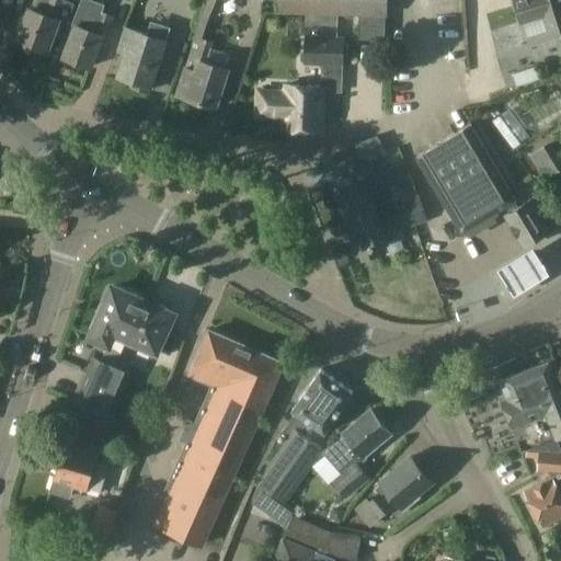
[(61,0),(48,0),(43,14),(30,10),(18,42),(47,53),(66,1),(61,0)]
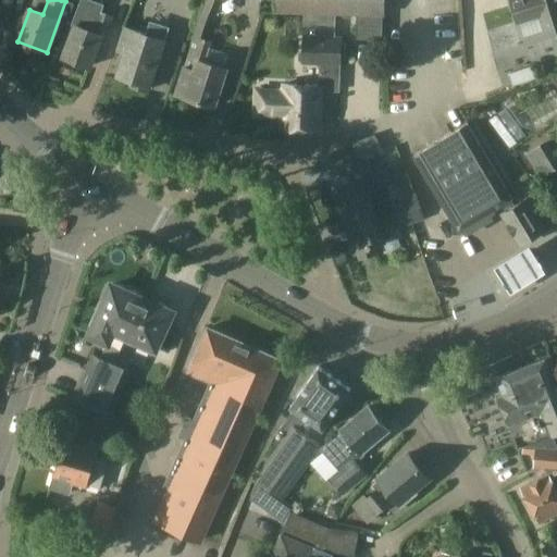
[(63,59),(89,69),(96,50),(101,52),(115,12),(84,0),(82,0),(72,27),(74,28),(63,59)]
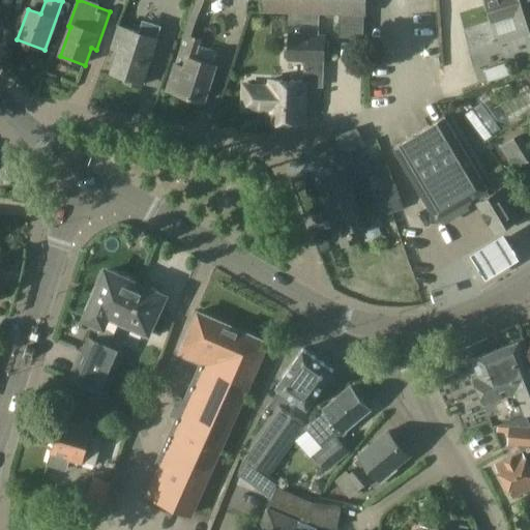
[(168,87),(178,90),(176,94),(203,102),(217,55),(197,50),(200,41),(190,38),(204,0),(195,0),(187,22),(183,36),(175,62),(168,87)]
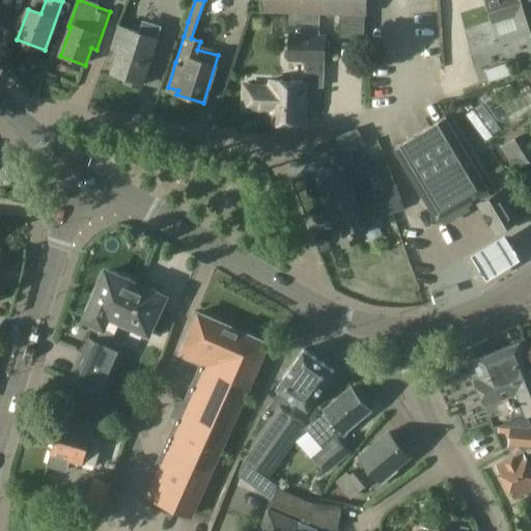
[(364,16),(364,0),(260,0),(260,12),(289,14),(319,15),(339,15),(364,16)]
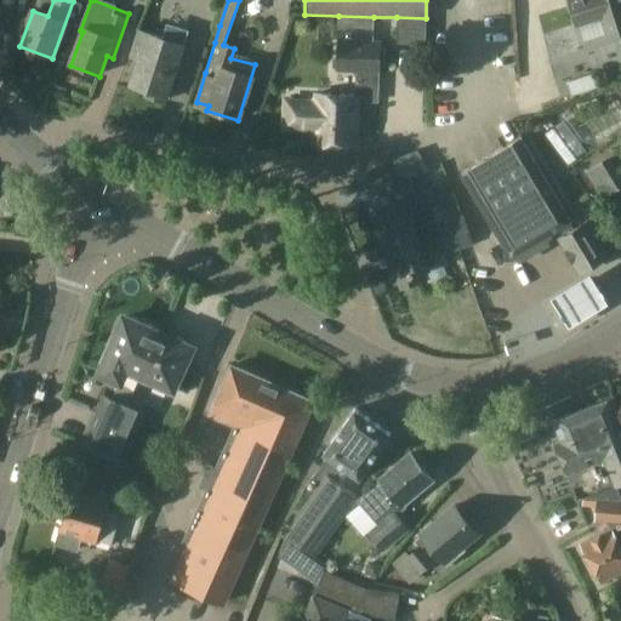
[(620,4),(620,0),(570,0),(569,1),(576,26),(602,18),(609,43),(620,38),(620,4)]
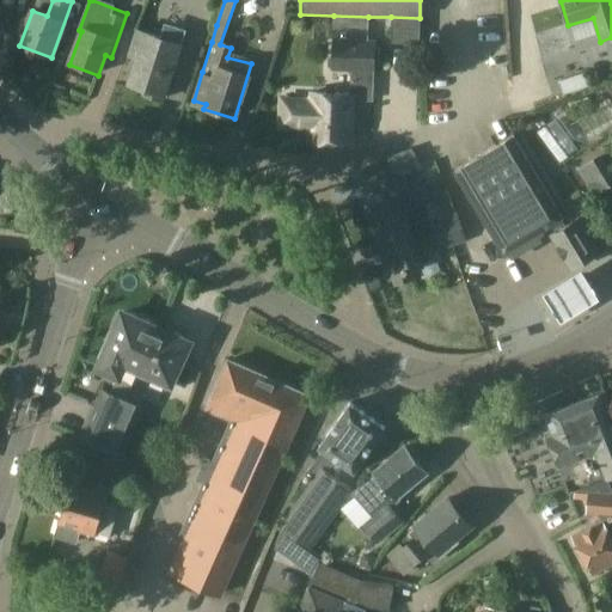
[(367,43),(368,17),(334,16),(332,72),(352,72),(350,97),(337,97),(338,87),(324,86),(323,96),(311,96),(311,101),(281,99),(280,127),(310,128),(310,142),(350,144),(352,101),(373,102),(373,66),(378,66),(378,49),(373,48),(374,43),(367,43)]
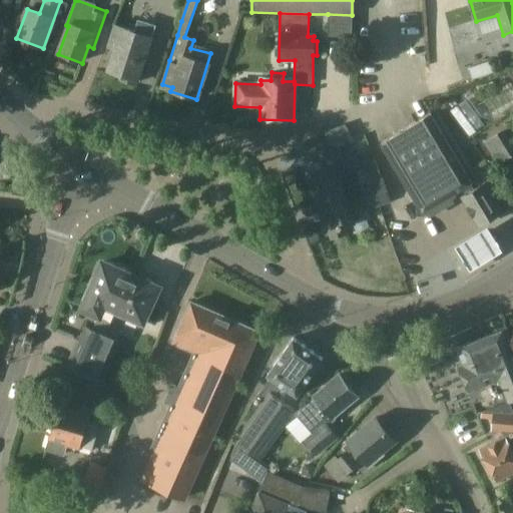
[(352,37),(352,15),(328,14),(328,36),(352,37)]
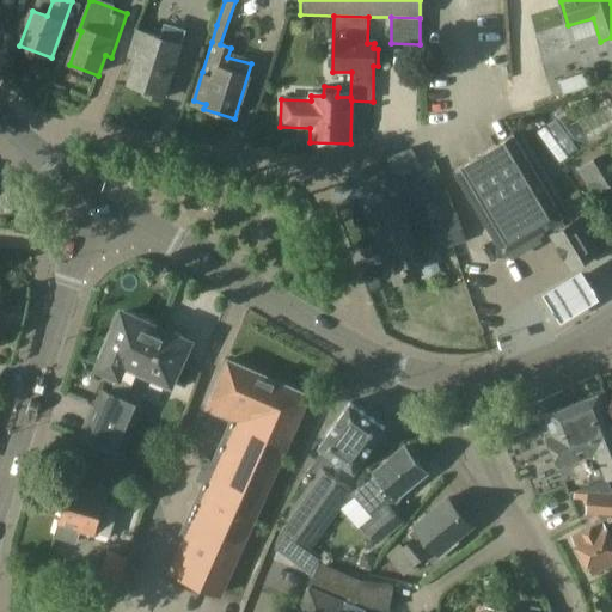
[(164,96),(179,47),(136,32),(128,56),(136,59),(128,85),(164,96)]
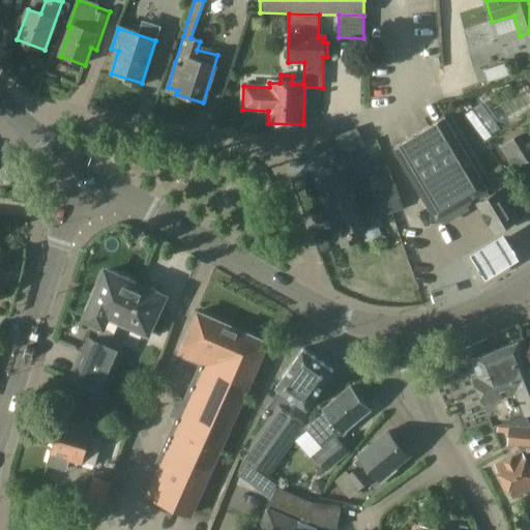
[(462,38),(466,59),(488,54),(482,33),(462,38)]
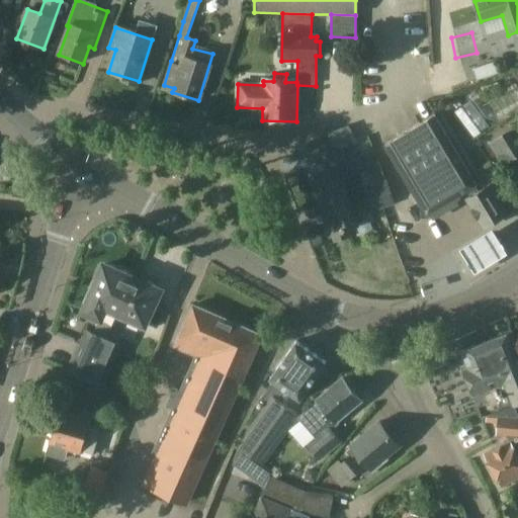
[(476,90),(492,85),(488,75),(471,80),(476,90)]
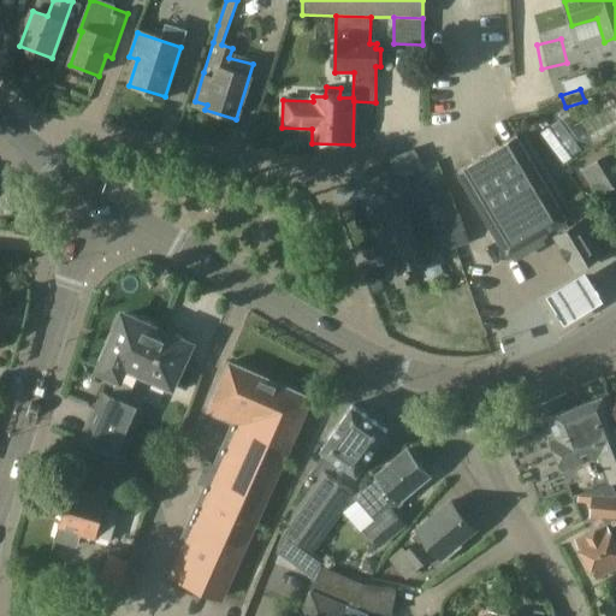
[(540,134),(563,164),(581,152),(558,120),(540,134)]
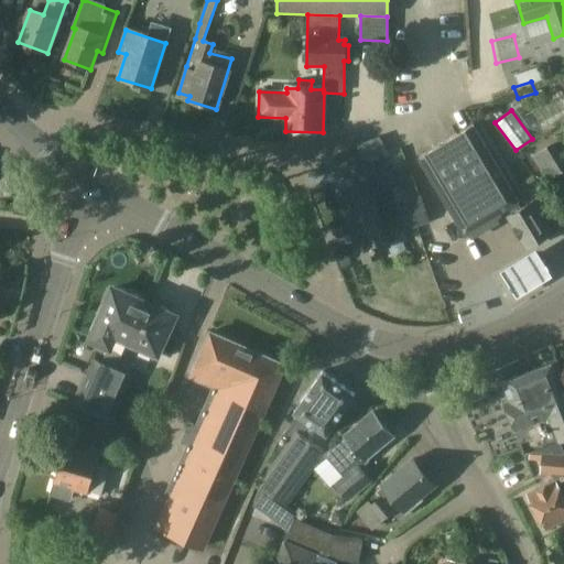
[(473,127),(418,160),(464,239),(500,217),(499,216),(505,213),(525,249),(551,234),(533,203),(519,212),(516,206),(519,204),(473,127)]
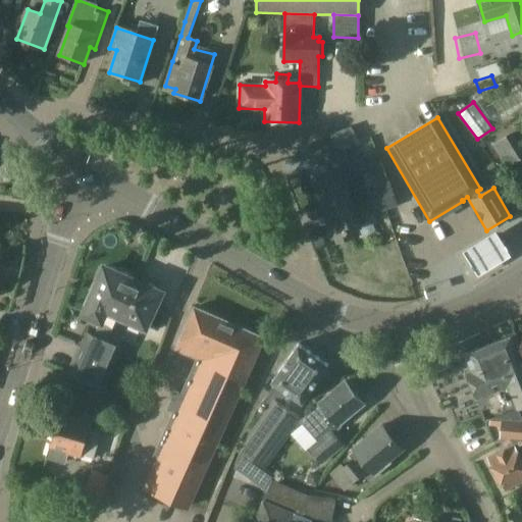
[(493,153),(506,142),(498,133),(485,143),(493,153)]
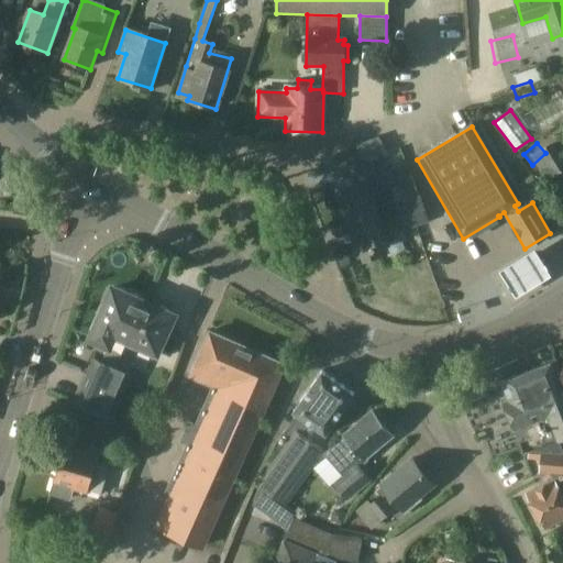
[(544,157),(526,169),(542,194),(561,180),(544,157)]
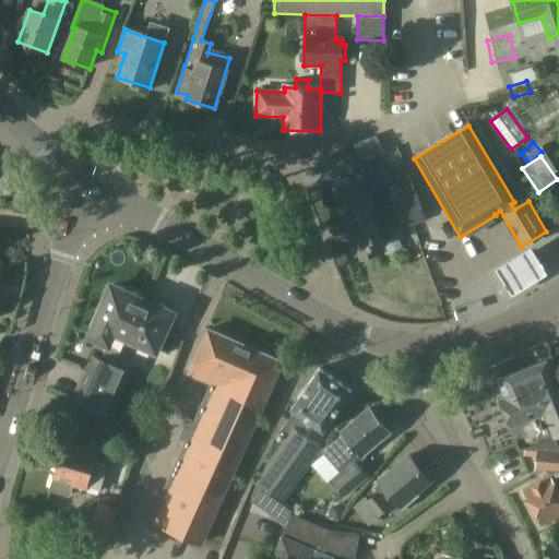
[(343,218),(373,207),(364,177),(373,175),(367,157),(336,167),(341,180),(331,183),(343,218)]
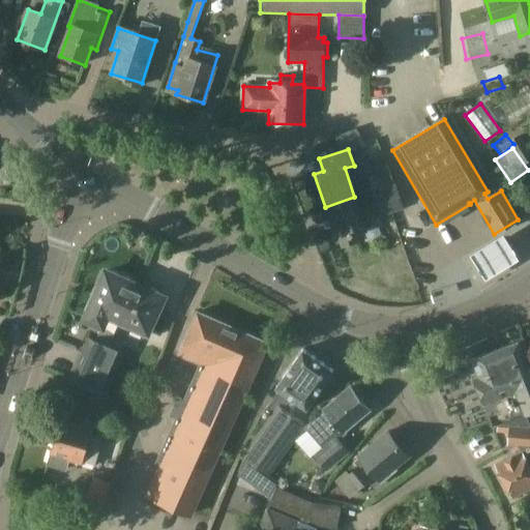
[(369,181),(372,192),(380,188),(377,178),(369,181)]
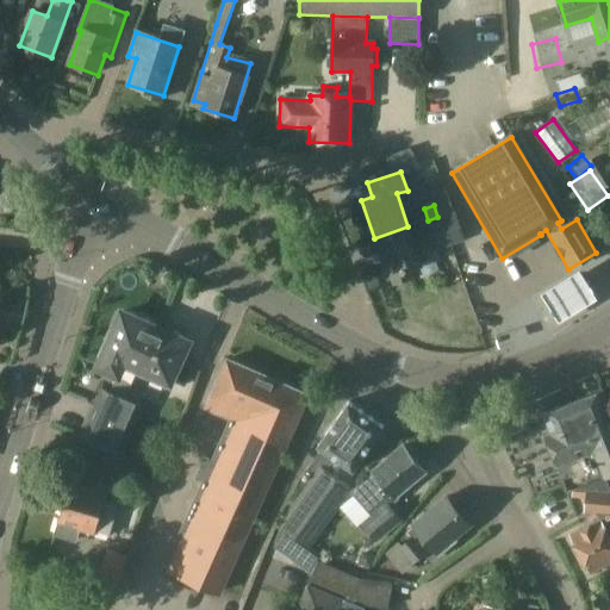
[(408,226),(374,238),(391,287),(412,280),(409,269),(421,265),(418,257),(466,241),(455,211),(437,217),(428,221),(427,221),(431,234),(412,240),(408,226)]
